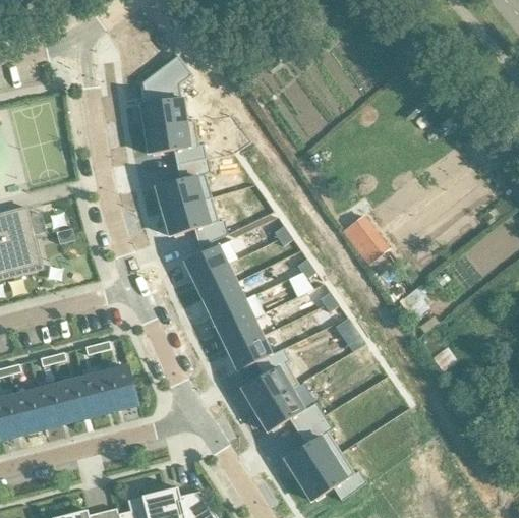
[(0,10),(0,12),(3,16),(20,0),(0,0),(0,10)]
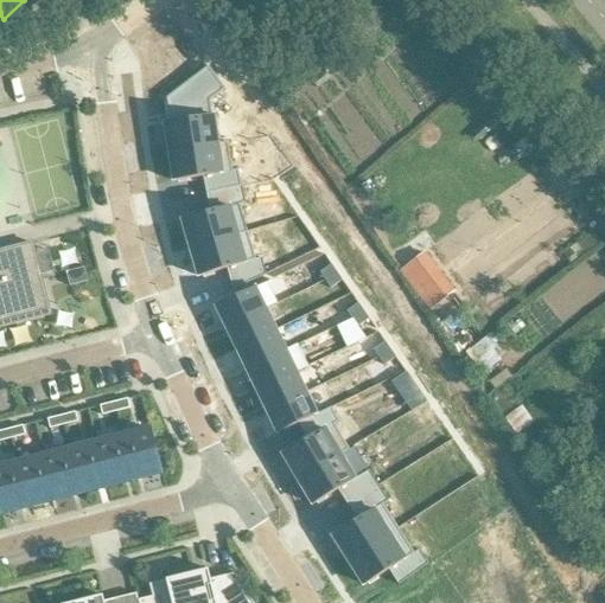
[(169,120),(164,120),(169,149),(215,142),(208,97),(223,87),(207,63),(165,95),(169,120)]
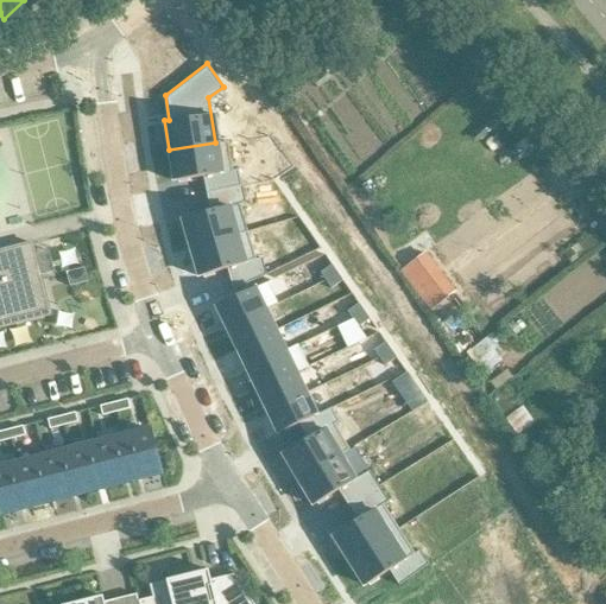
[(234,90),(228,93),(231,108),(245,106),(234,90)]
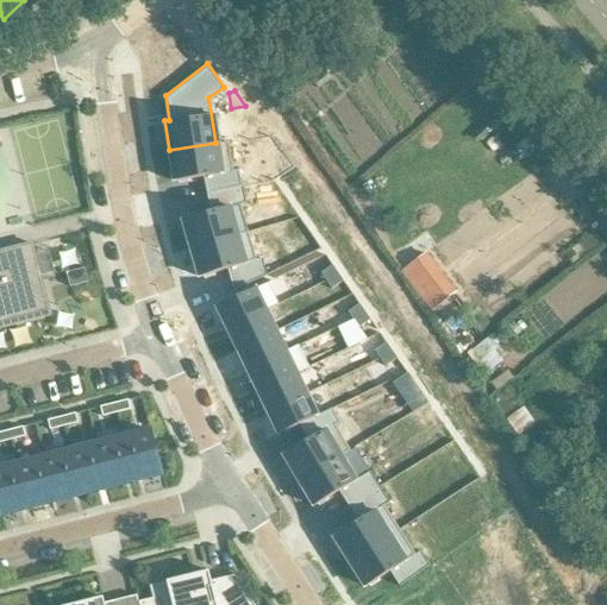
[(268,133),(250,137),(270,178),(271,177),(277,174),(292,164),(268,133)]
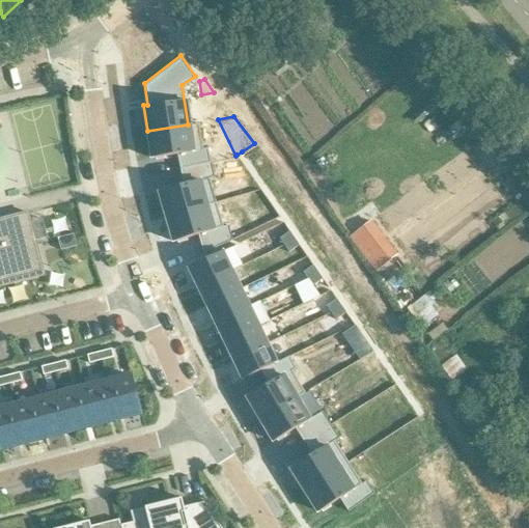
[(188,124),(147,131),(151,157),(175,153),(178,167),(210,161),(206,146),(201,147),(198,122),(188,124)]
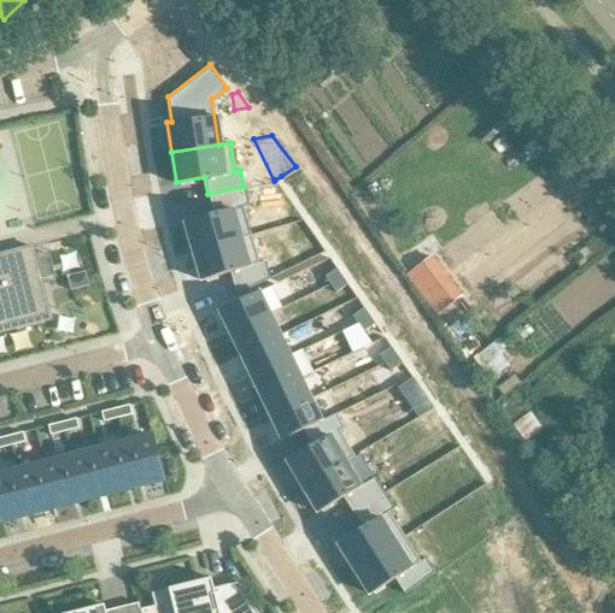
[(212,213),(185,220),(193,249),(239,236),(250,233),(241,205),(247,202),(244,187),(208,194),(212,213)]
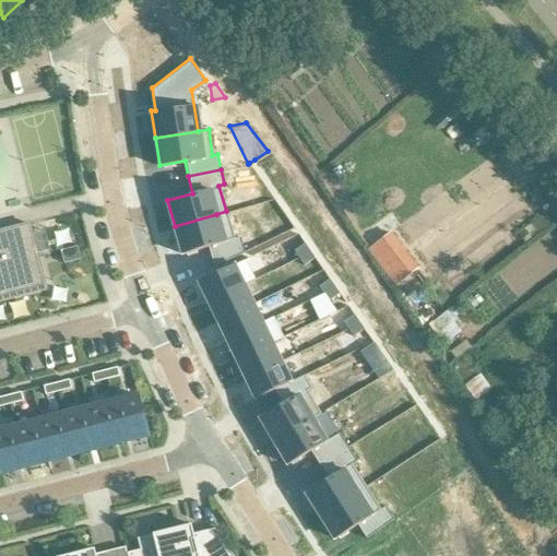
[(216,214),(175,226),(182,252),(208,245),(213,264),(244,250),(239,235),(234,237),(226,211),(216,214)]
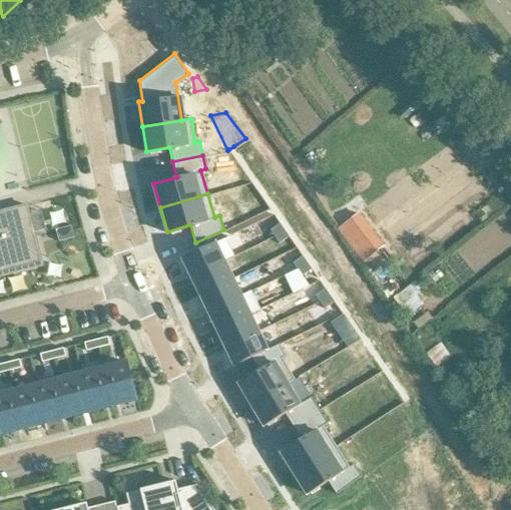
[(0,269),(39,259),(25,202),(0,208),(0,269)]
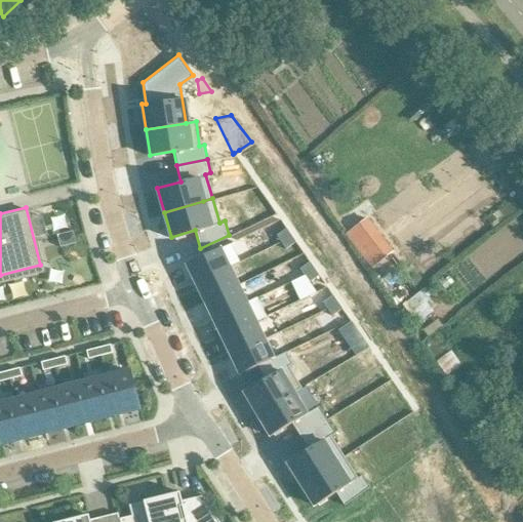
[(365,216),(351,227),(376,261),(391,249),(365,216)]
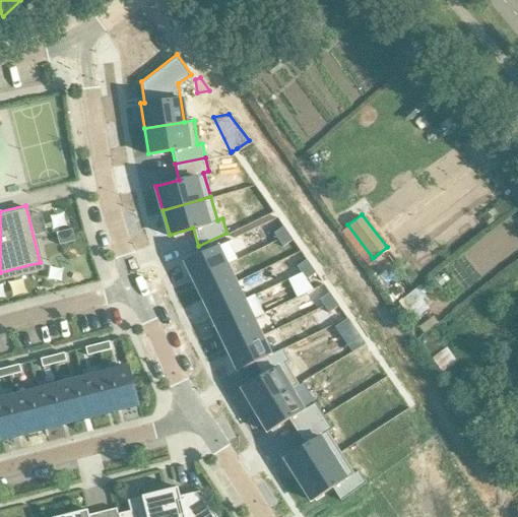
[(282,224),(272,232),(277,238),(286,231),(282,224)]
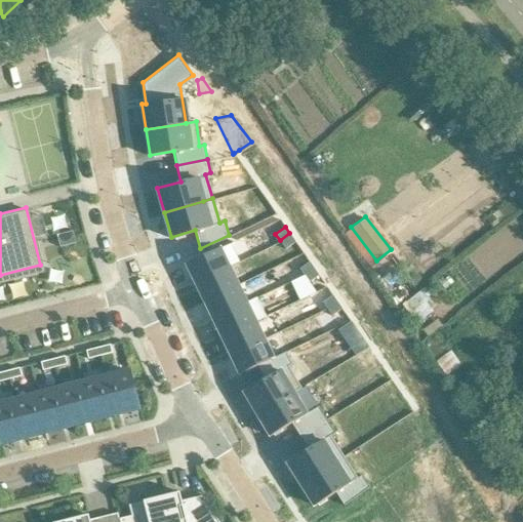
[(289,233),(280,240),(284,247),(294,240),(289,233)]
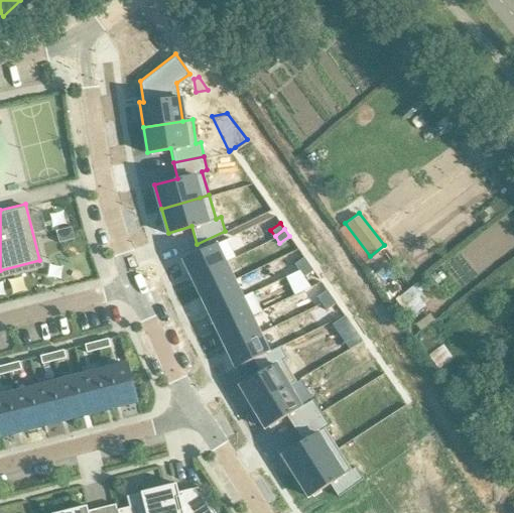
[(214,243),(182,258),(191,276),(223,261),(234,256),(226,238),(215,243),(214,243)]
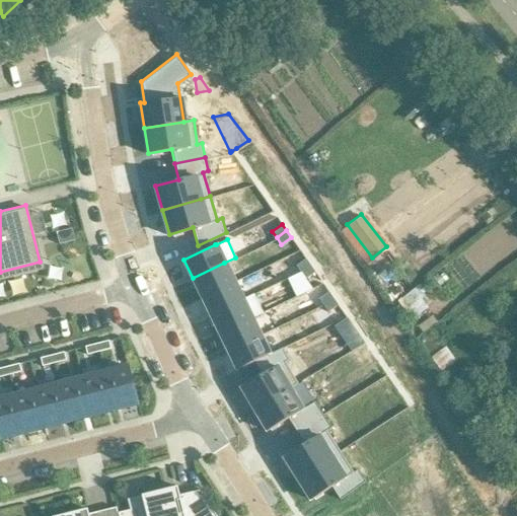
[(304,258),(295,264),(299,271),(309,264),(304,258)]
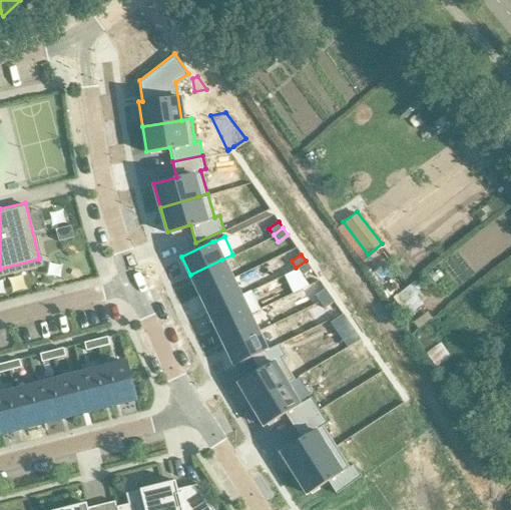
[(221,260),(190,275),(199,293),(230,278),(221,260)]
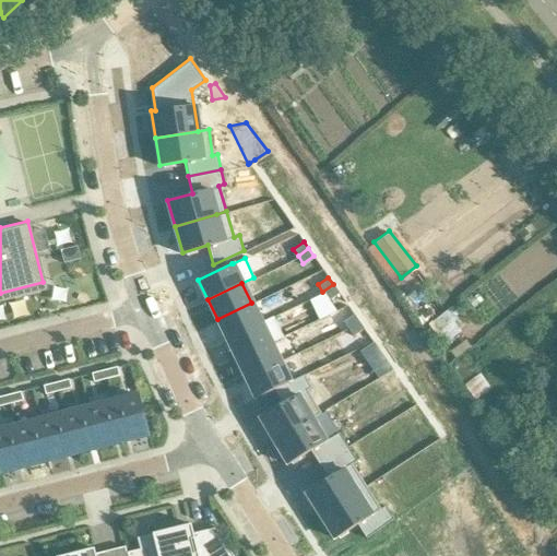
[(333,284),(322,292),(328,298),(339,292),(333,284)]
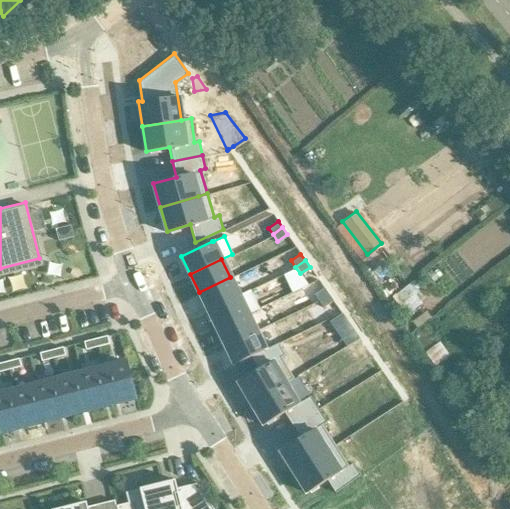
[(230,277),(199,292),(207,310),(238,294),(230,277)]
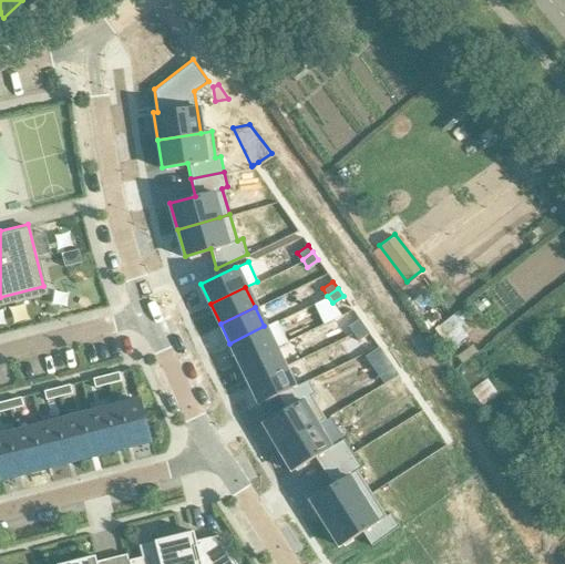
[(358,317),(347,325),(352,332),(363,325),(358,317)]
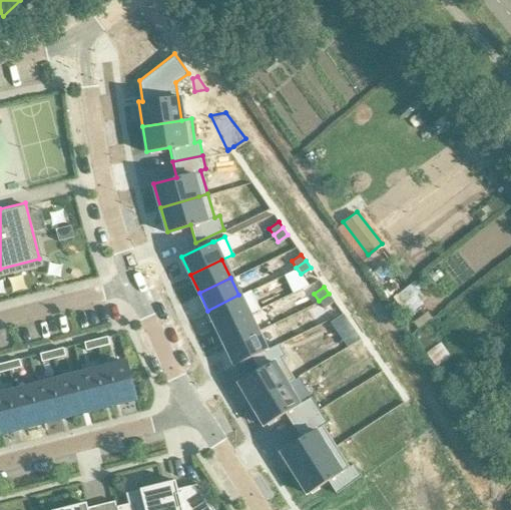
[(238,295),(207,311),(216,328),(247,313),(247,314),(259,308),(249,290),(238,295)]
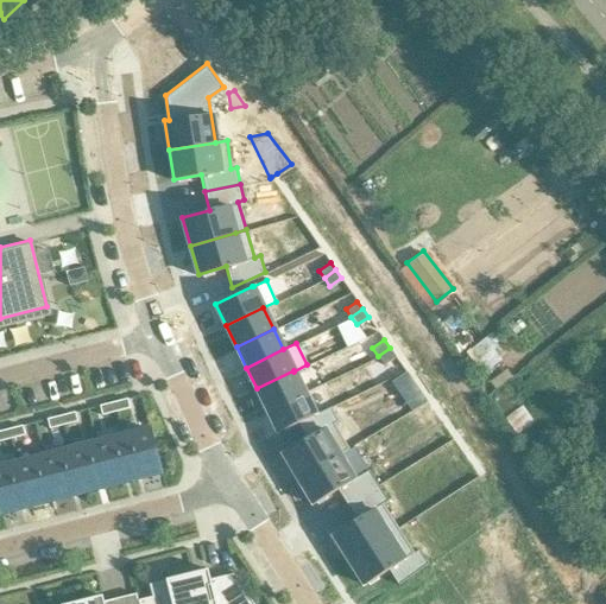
[(390,348),(378,356),(383,363),(395,355),(390,348)]
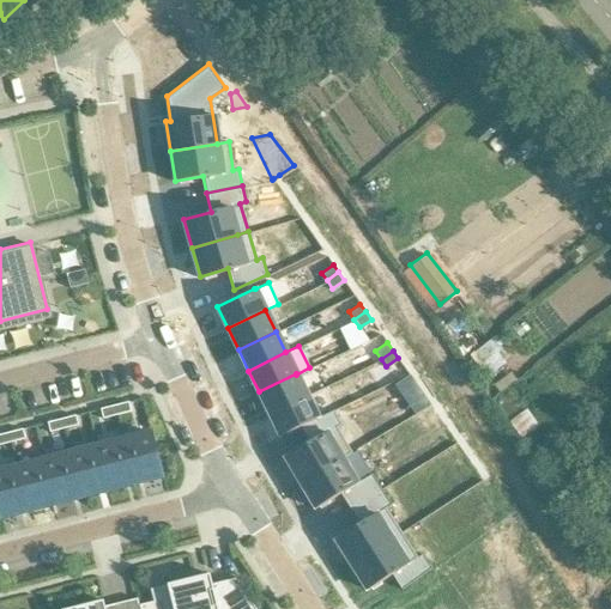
[(296,373),(259,391),(268,413),(307,395),(296,375),(296,373)]
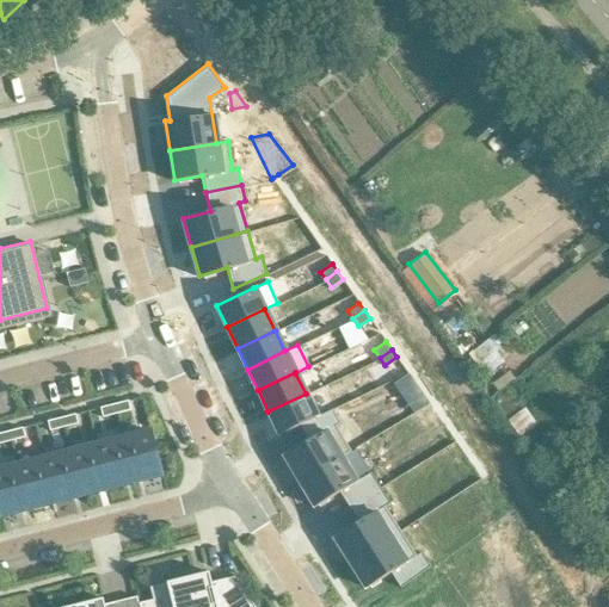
[(407,372),(393,381),(398,389),(412,379),(407,372)]
